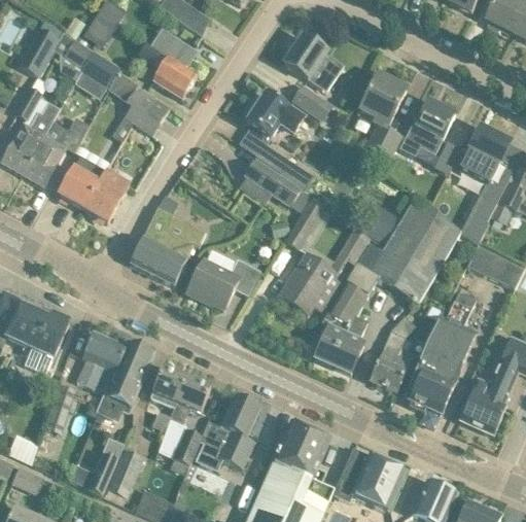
[(103,0),(81,34),(101,46),(124,10),(107,0),(103,0)]
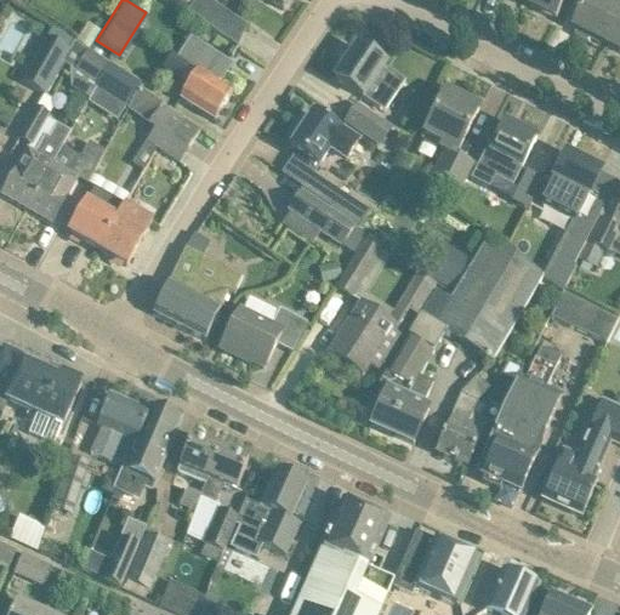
[(176,0),(232,39),(244,22),(212,0),(176,0)]
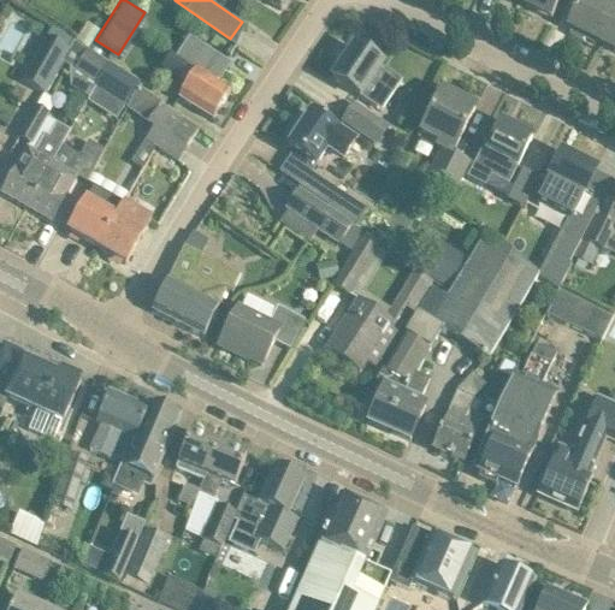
[(521,0),(551,16),(559,0),(521,0)]
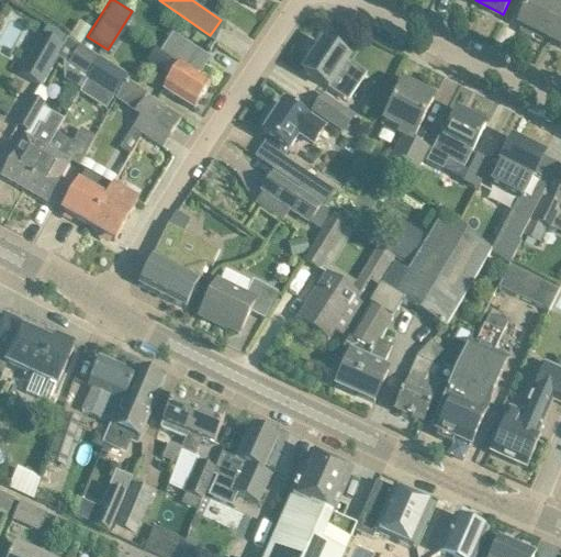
[(560,6),(560,0),(549,0),(529,0),(518,22),(546,36),(560,7),(560,6)]
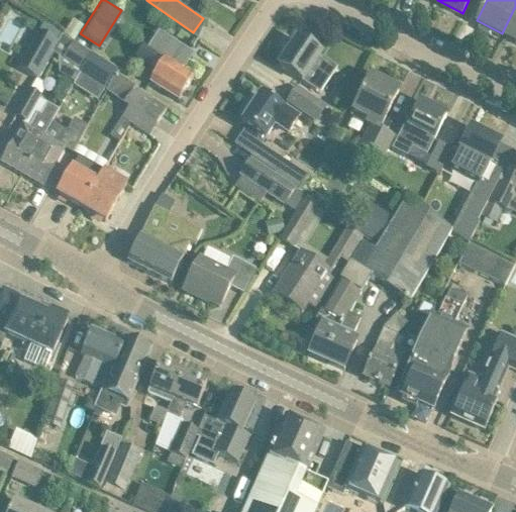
[(515,5),(515,6),(502,33),(515,39),(515,5)]
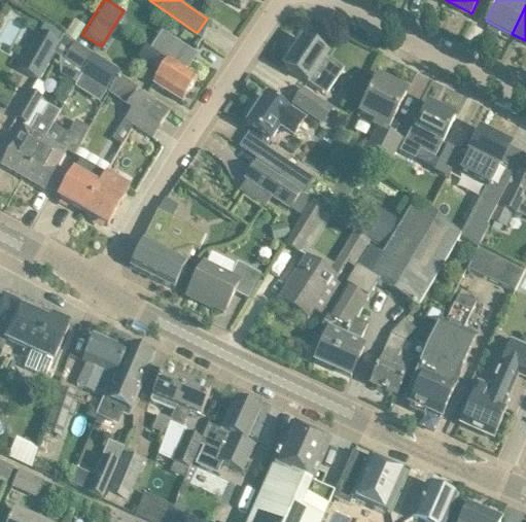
[(51,50),(58,40),(56,39),(38,28),(16,66),(36,77),(51,50)]
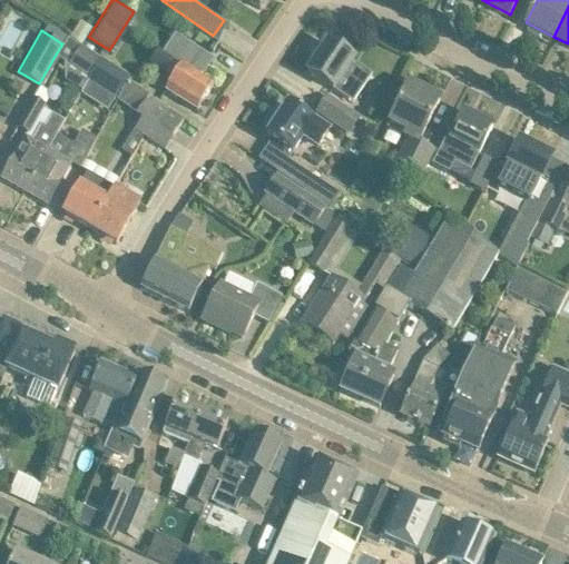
[(157,47),(149,60),(172,75),(164,87),(177,95),(196,107),(212,81),(199,73),(200,71),(209,55),(174,31),(162,49),(157,47)]
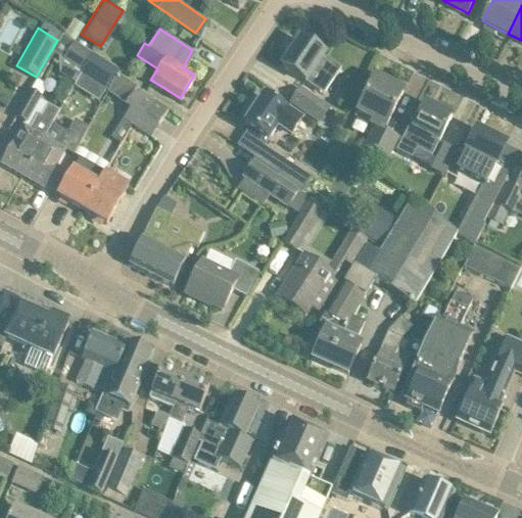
[(80,71),(91,50),(78,41),(74,38),(73,39),(60,31),(55,39),(57,40),(51,50),(62,56),(61,58),(80,71)]
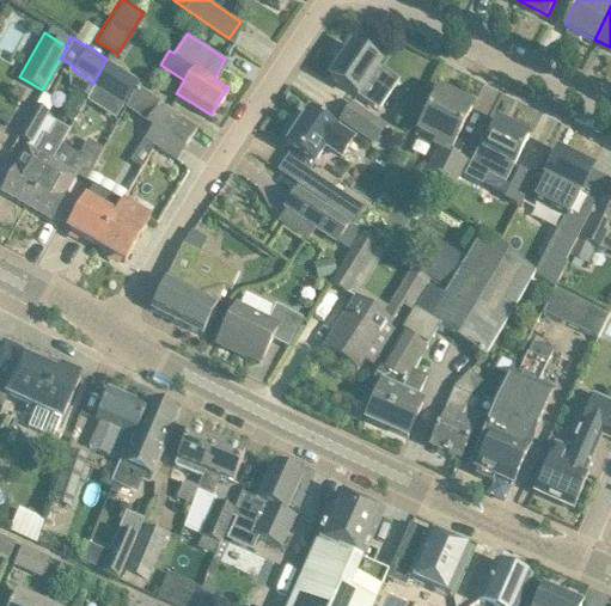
[(355,92),(356,91),(378,105),(398,75),(377,61),(378,60),(350,42),(329,74),(355,92)]
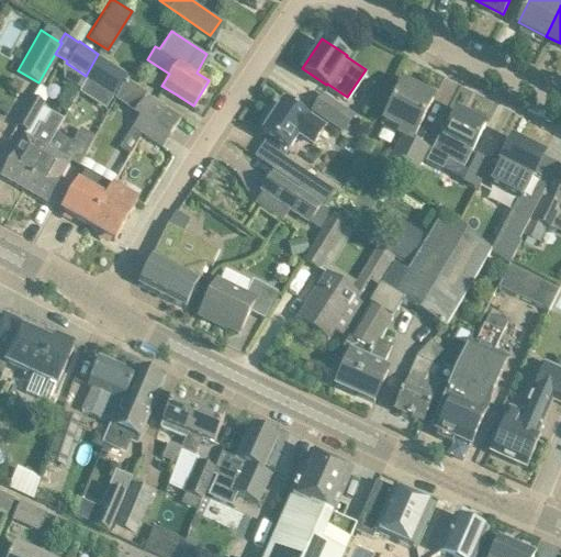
[(98,54),(86,76),(113,93),(126,73),(98,54)]
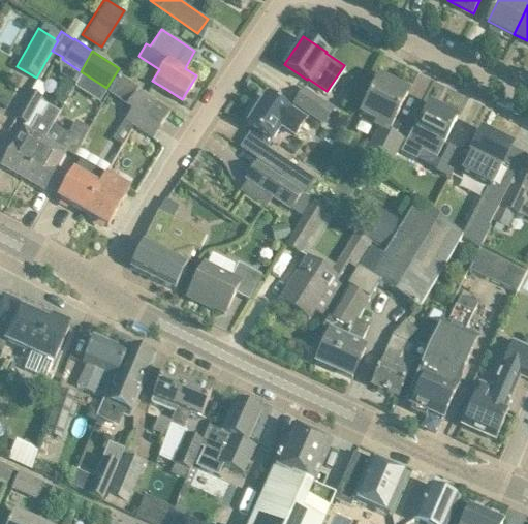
[(159,124),(169,108),(117,73),(106,90),(126,102),(125,103),(130,108),(131,105),(159,124)]
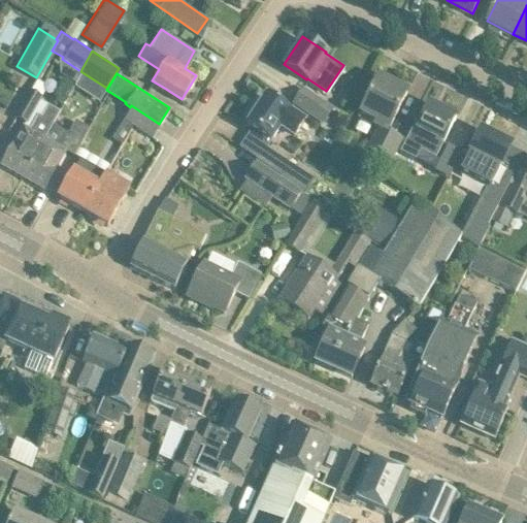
[(357,116),(376,125),(361,156),(384,167),(400,135),(387,129),(405,90),(376,75),(357,113),(358,113),(357,116)]
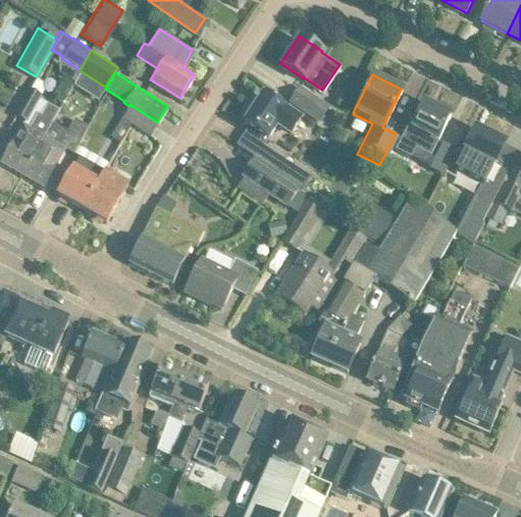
[(290,98),(319,117),(328,105),(299,85),(290,98)]
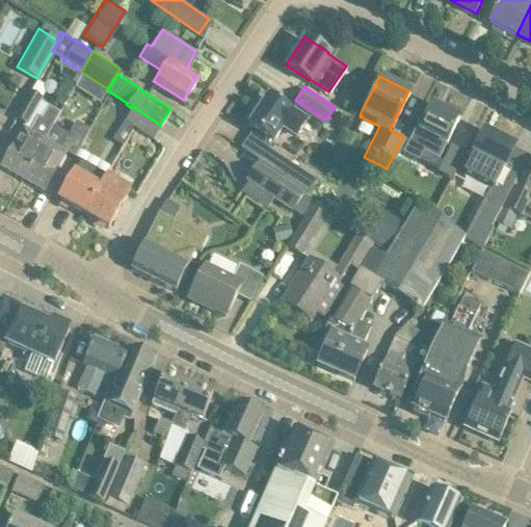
[(15,116),(26,123),(42,96),(30,89),(15,116)]
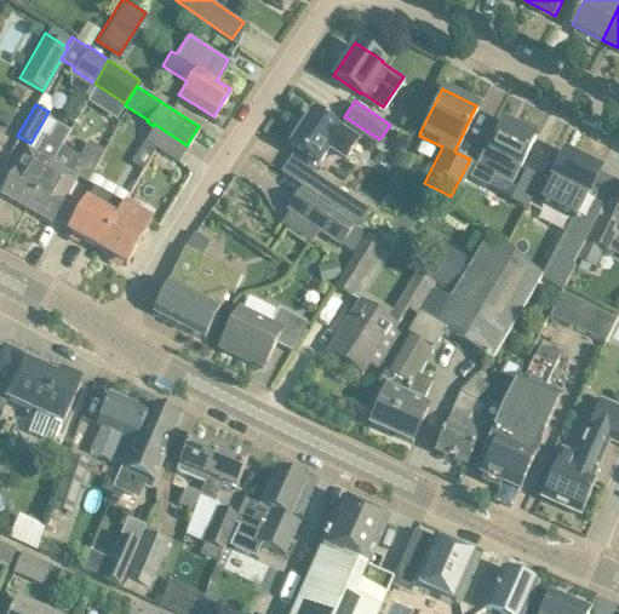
[(288,143),(317,162),(328,144),(344,155),(355,139),(310,110),(288,143)]
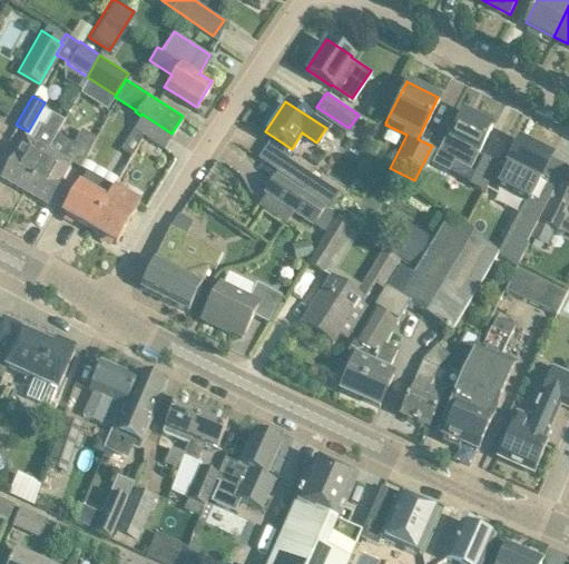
[(477,151),(480,144),(491,124),(462,109),(448,136),(449,137),(440,152),(437,150),(418,187),(433,195),(460,142),(477,151)]
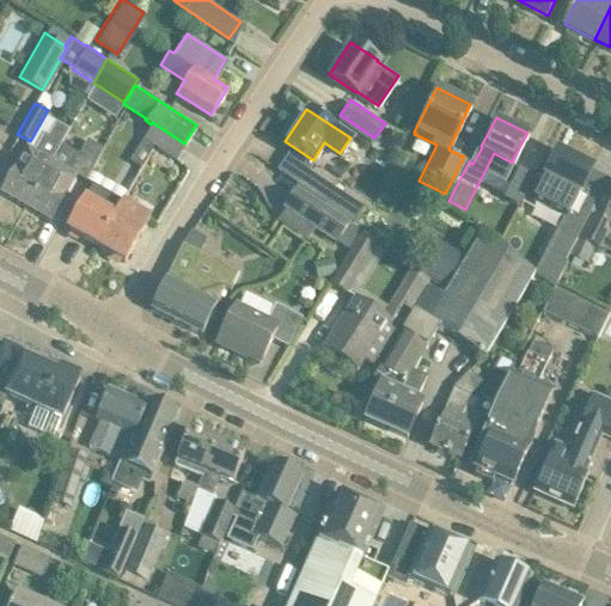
[(0,187),(25,202),(60,141),(59,141),(67,126),(54,118),(47,133),(42,130),(32,147),(25,142),(0,187)]
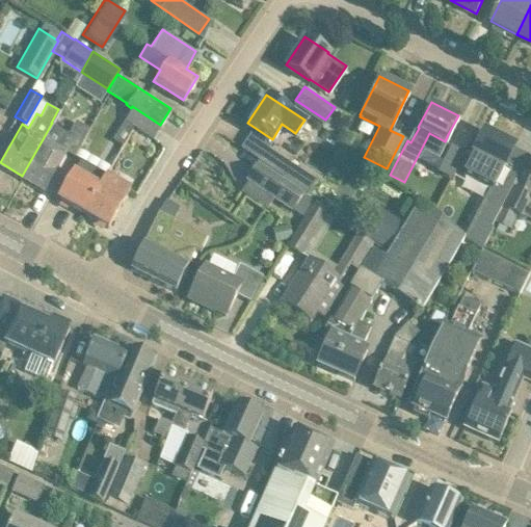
[(125,117),(134,124),(153,136),(160,125),(132,106),(131,108),(125,117)]
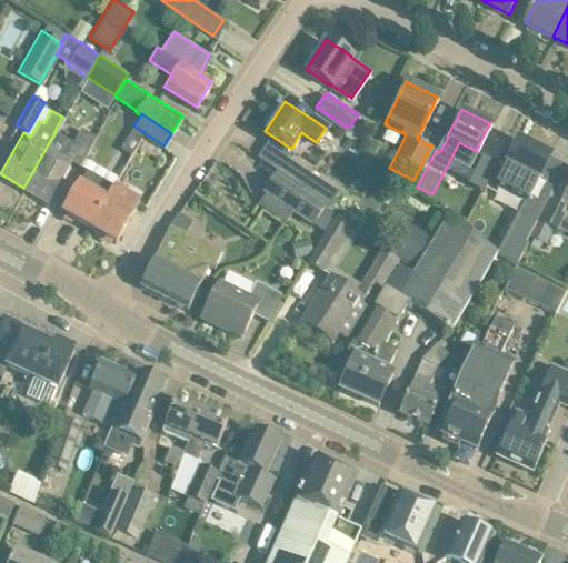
[(133,126),(119,147),(130,153),(143,132),(133,126)]
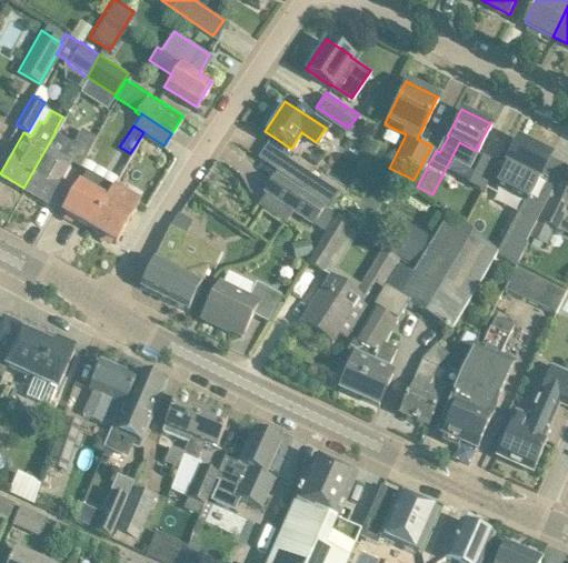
[(56,131),(23,188),(47,200),(70,159),(66,156),(69,150),(82,158),(96,134),(80,127),(72,141),(56,131)]
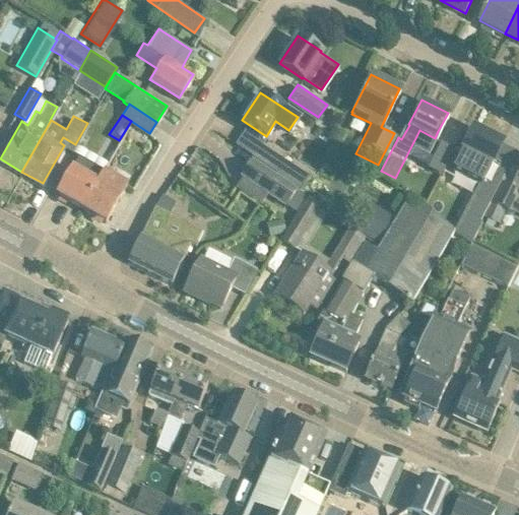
[(452,146),(446,158),(454,163),(451,168),(477,181),(462,209),(453,229),(469,243),(480,220),(478,218),(498,183),(483,176),(501,142),(502,140),(472,126),(460,150),(452,146)]
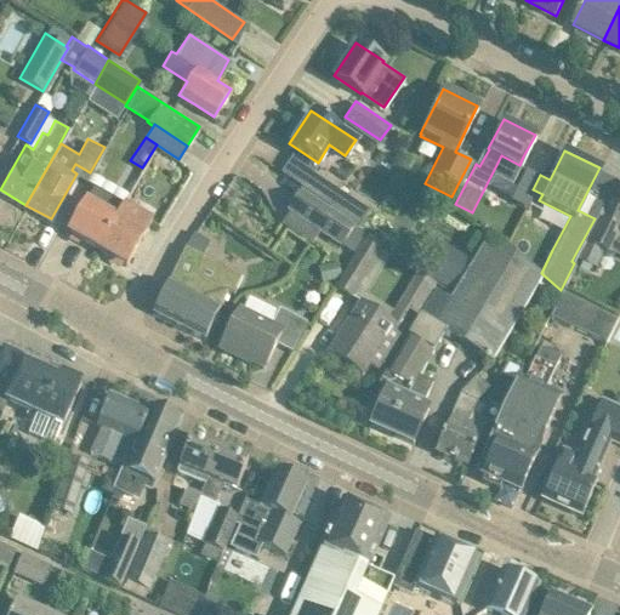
[(525,168),(510,198),(524,205),(533,189),(540,175),(525,168)]
